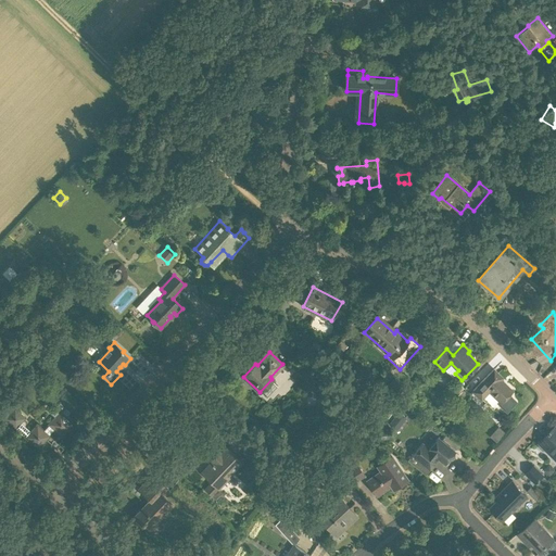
[(437,366),(433,363),(425,371),(428,375),(437,366)]
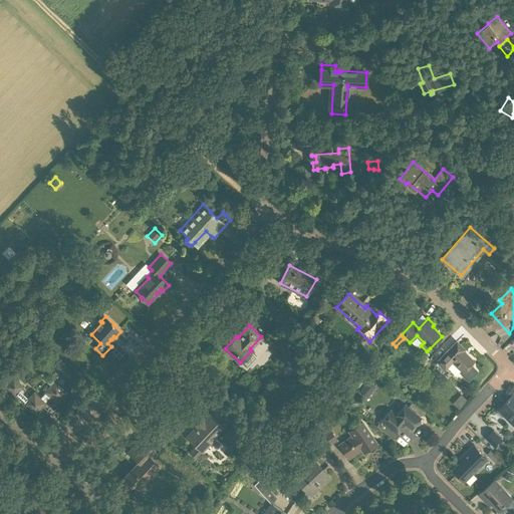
[(464,352),(465,351),(463,350),(465,348),(457,341),(438,360),(445,367),(452,361),(463,372),(474,360),(468,354),(467,355),(464,352)]
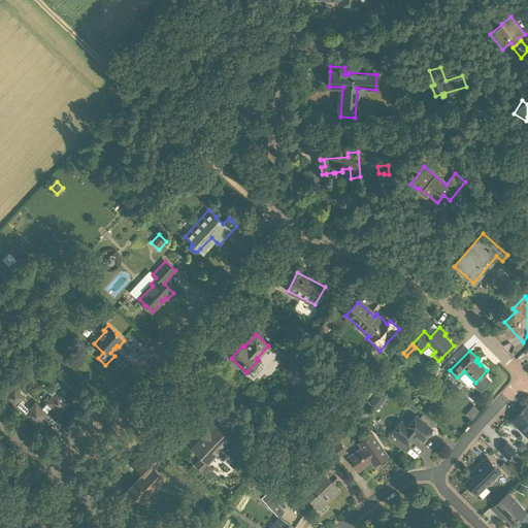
[(61,384),(57,380),(46,391),(52,396),(46,402),(46,403),(42,408),(35,402),(33,404),(14,387),(0,402),(0,408),(5,414),(13,405),(36,427),(48,414),(52,417),(56,413),(59,415),(70,402),(64,396),(68,391),(61,384)]
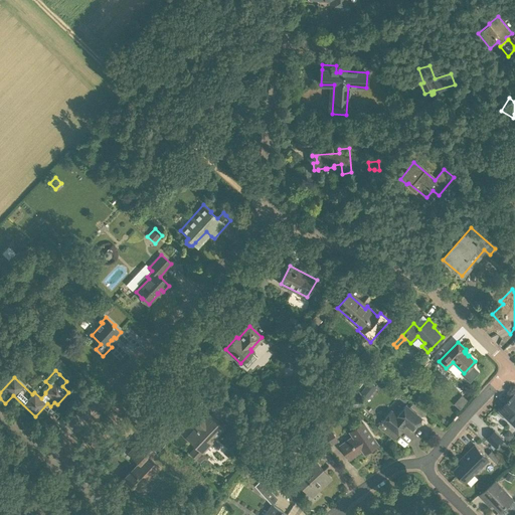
[(369,381),(360,393),(368,398),(377,387),(369,381)]
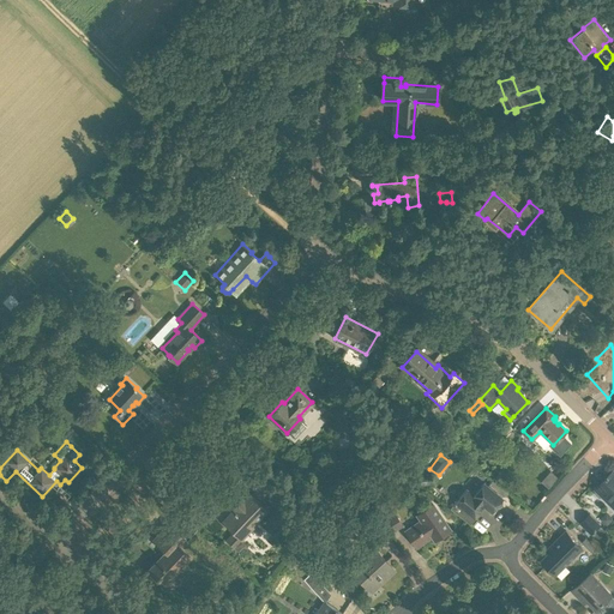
[(595,489),(613,506),(613,470),(595,489)]
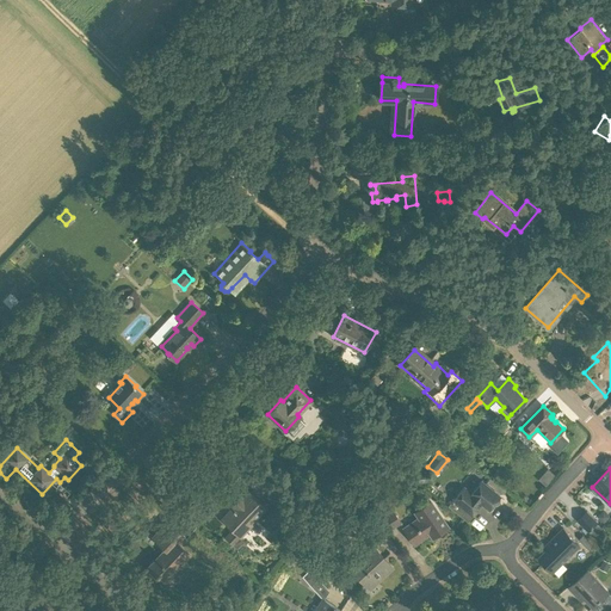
[(429,473),(418,474),(419,483),(430,482),(429,473)]
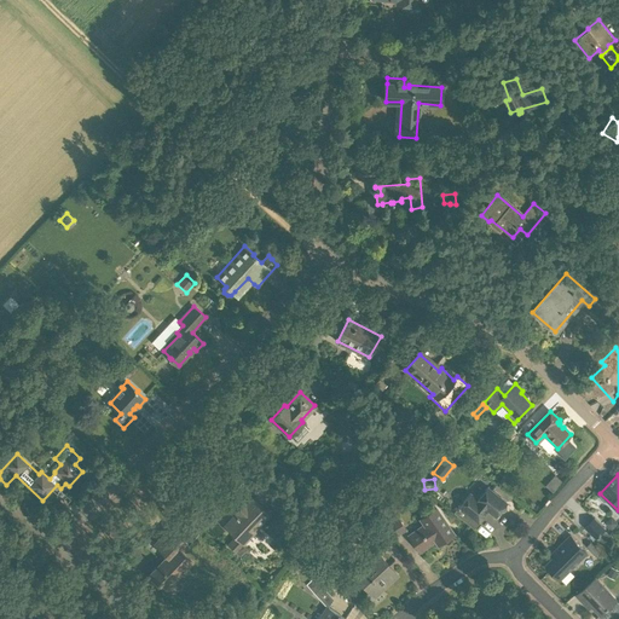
[(507,505),(507,504),(505,503),(507,502),(487,487),(478,499),(470,493),(460,507),(479,521),(489,510),(496,516),(501,510),(503,512),(505,510),(507,508),(507,505)]
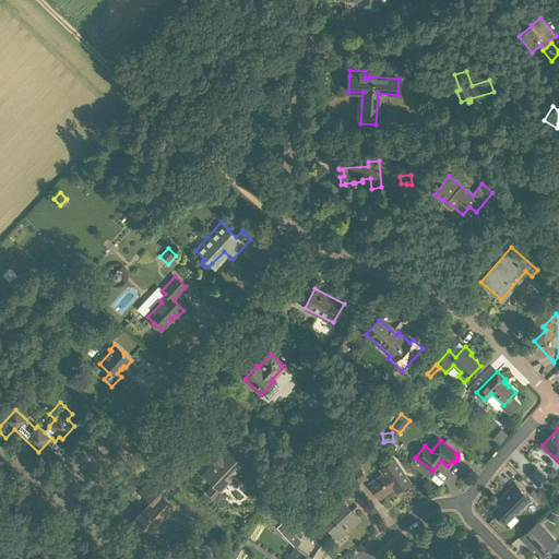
[(245,463),(228,449),(223,455),(221,453),(211,463),(213,464),(212,465),(214,467),(205,477),(213,485),(206,492),(213,498),(219,490),(221,491),(232,480),(229,478),(245,463)]
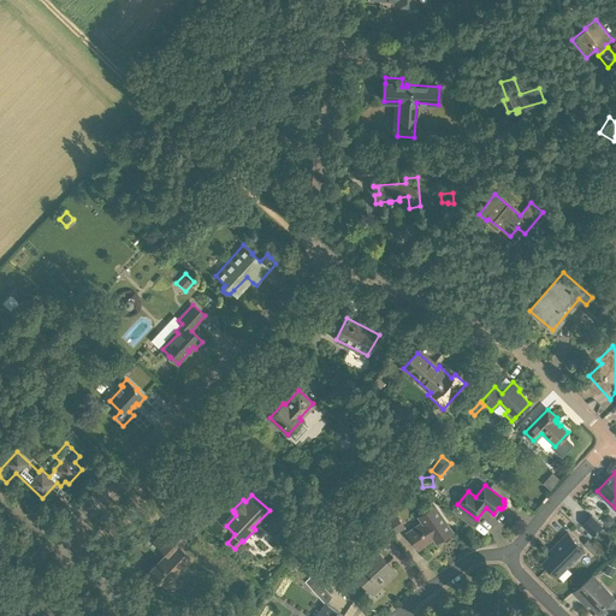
[(434,504),(419,515),(422,521),(407,533),(418,549),(433,538),(436,542),(452,531),(434,504)]
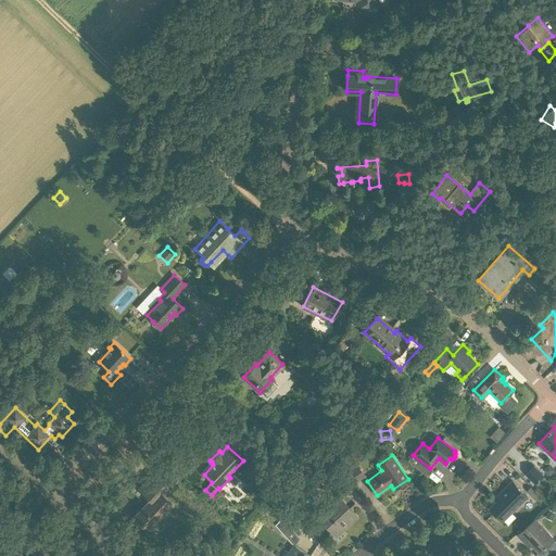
[(354,483),(365,476),(357,465),(346,472),(353,482),(354,483)]
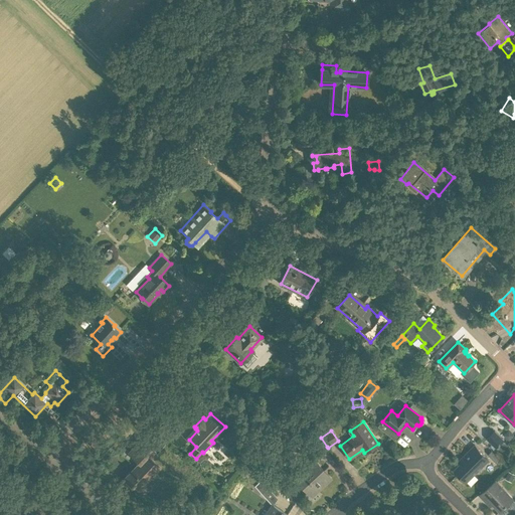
[(507,444),(504,441),(495,431),(494,432),(488,439),(487,439),(496,448),(497,448),(499,451),(507,444)]
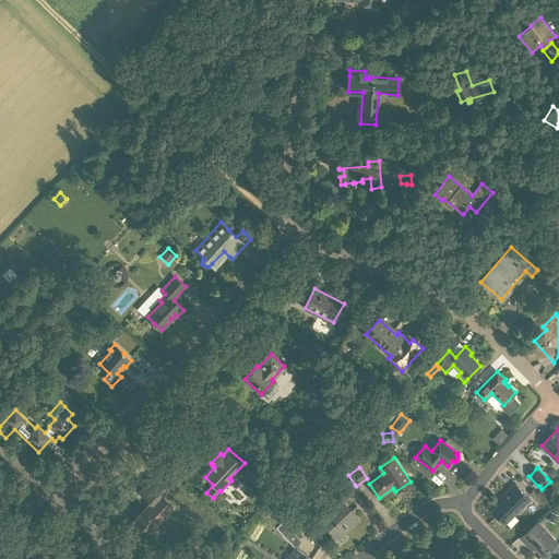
[(174,508),(162,497),(168,490),(154,476),(140,491),(152,502),(146,508),(146,507),(135,519),(155,538),(163,531),(164,531),(165,530),(164,527),(162,530),(157,525),(174,508)]
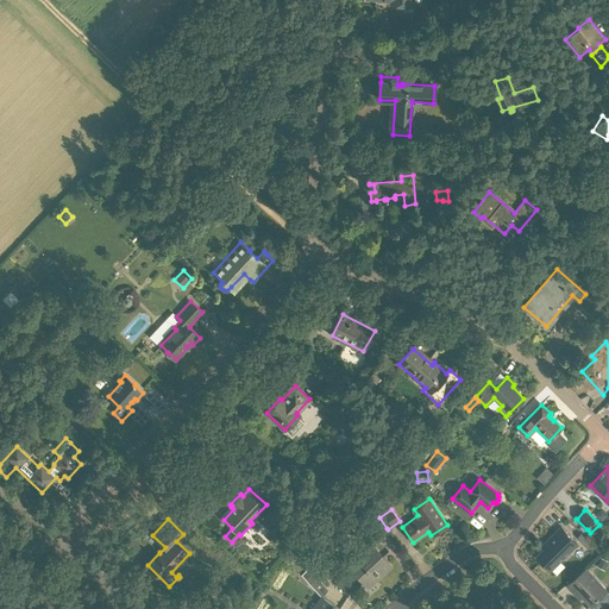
[(562,526),(548,540),(551,542),(538,556),(552,570),(578,542),(562,526)]
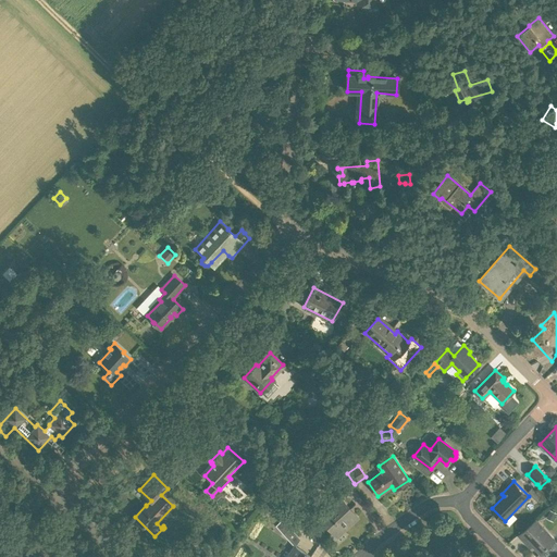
[(543,497),(537,493),(532,487),(528,492),(539,502),(543,497)]
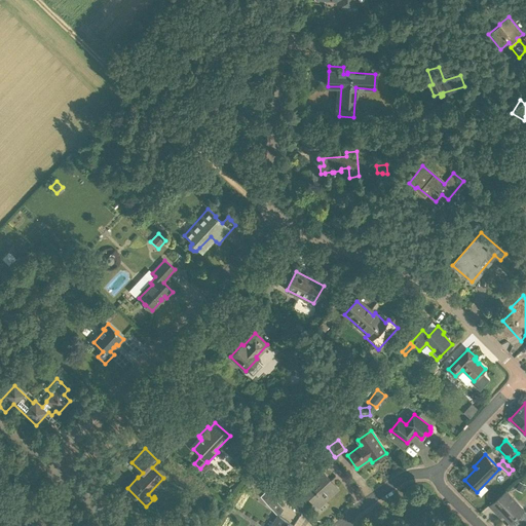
[(325,474),(316,480),(312,475),(300,486),(314,501),(321,496),(325,500),(338,488),(325,474)]
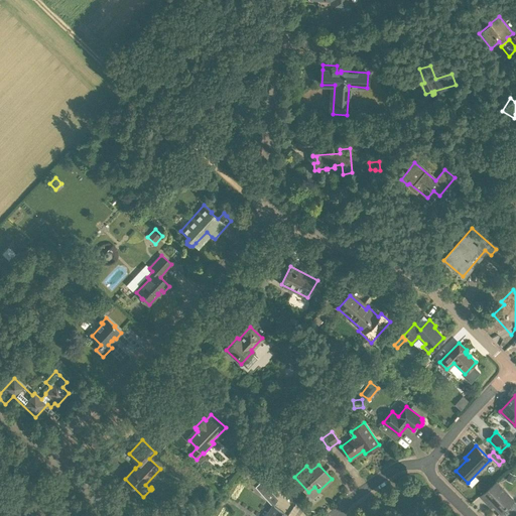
[(515,477),(510,475),(507,482),(513,485),(515,477)]
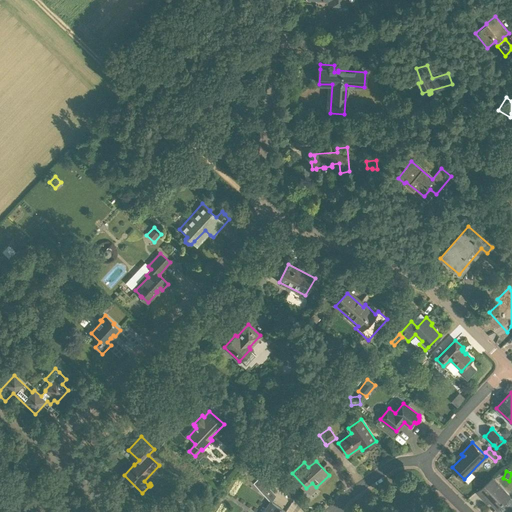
[(270,488),(278,481),(270,472),(261,479),(266,485),(260,490),(268,499),(274,493),(270,488)]
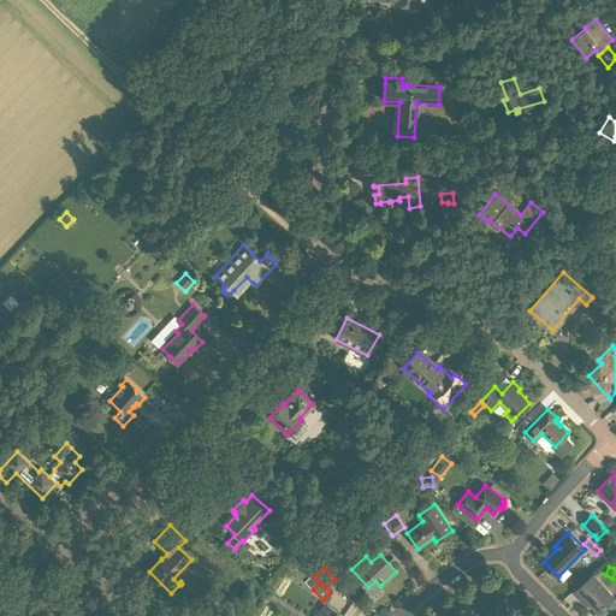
[(598,611),(614,597),(593,575),(575,592),(586,605),(590,602),(598,611)]
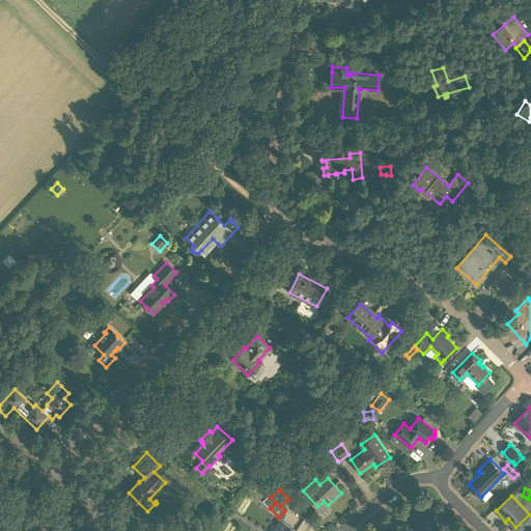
[(297,530),(280,520),(273,530),(297,530)]
